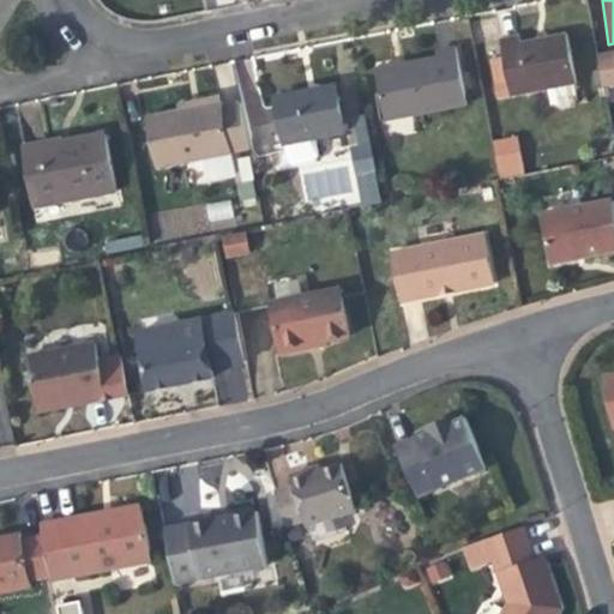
[(576,85),(565,34),(537,38),(519,42),(518,36),(499,40),(511,97),(576,85)]
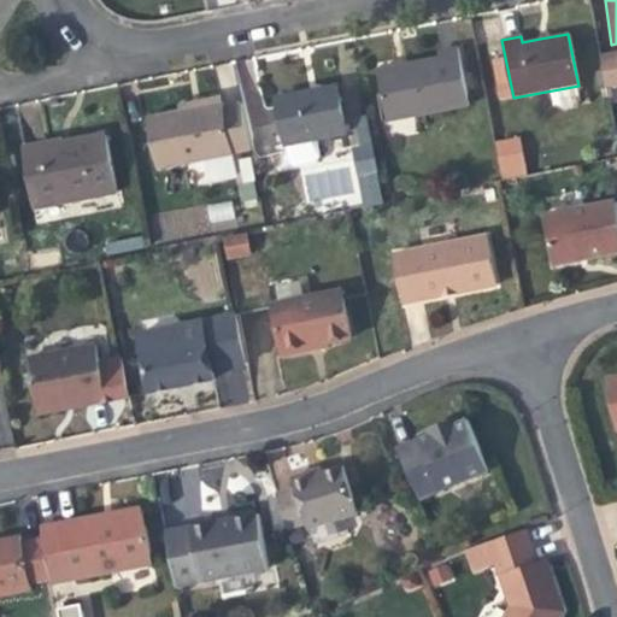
[(457,50),(438,53),(439,59),(419,63),(377,70),(387,123),(469,107),(457,50)]
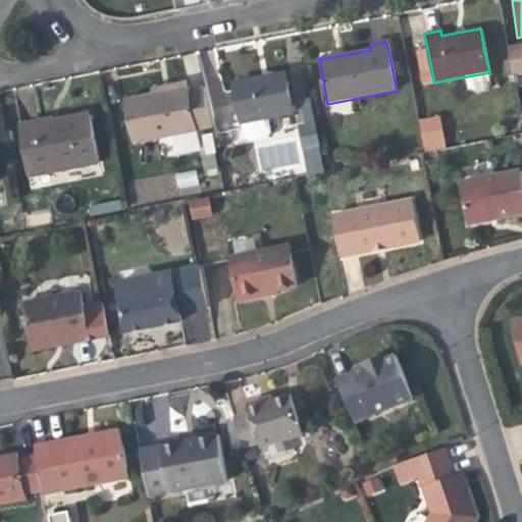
[(521,45),(507,48),(512,75),(521,73),(521,45)]
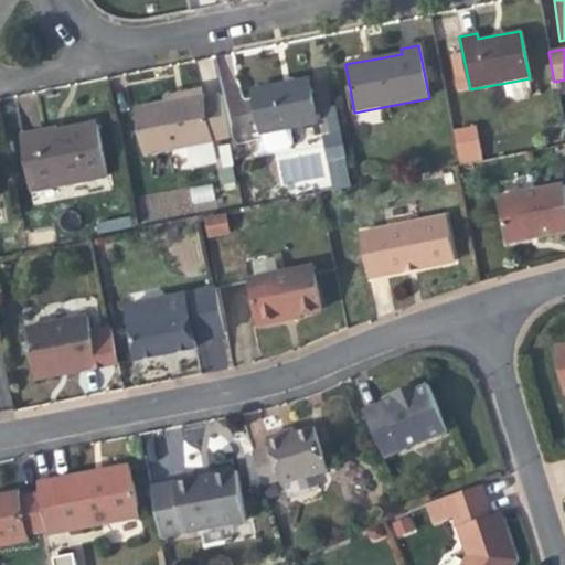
[(308,80),(288,83),(289,89),(310,85),(308,80)]
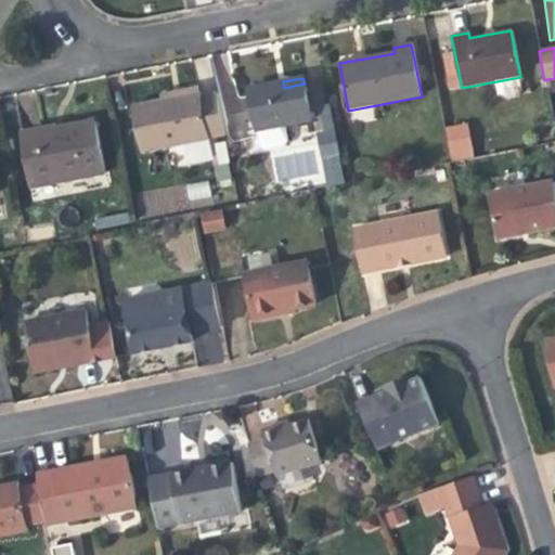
[(311,120),(305,84),(284,88),(283,81),(274,84),(248,89),(256,131),(311,120)]
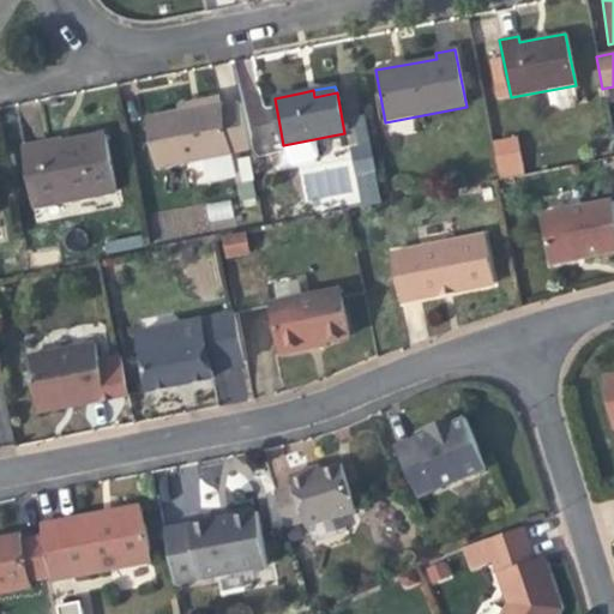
[(176,103),(178,112),(222,103),(220,95),(190,101),(176,103)]
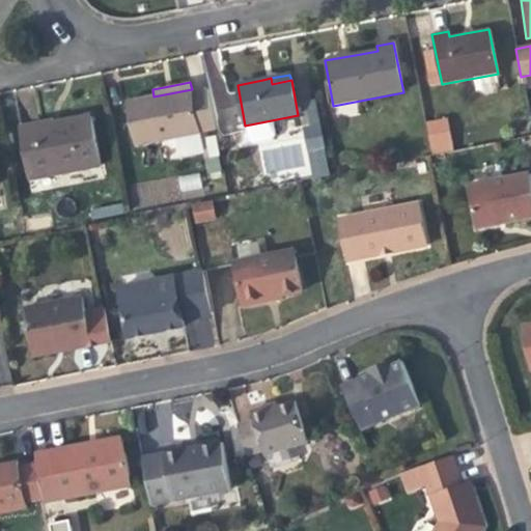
[(136,147),(138,147),(170,140),(215,132),(206,88),(192,91),(192,89),(154,96),(127,102),(136,147)]
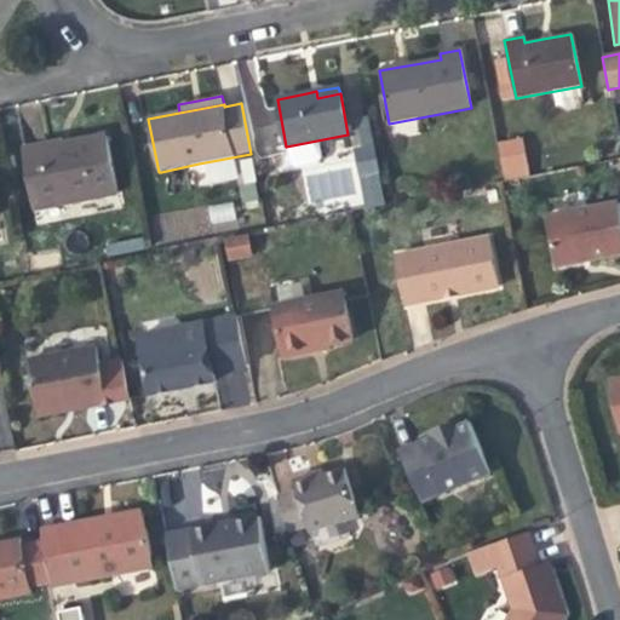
[(21,148),(32,202),(65,196),(67,205),(118,195),(105,135),(74,141),(75,145),(70,147),(63,148),(61,139),(21,148)]
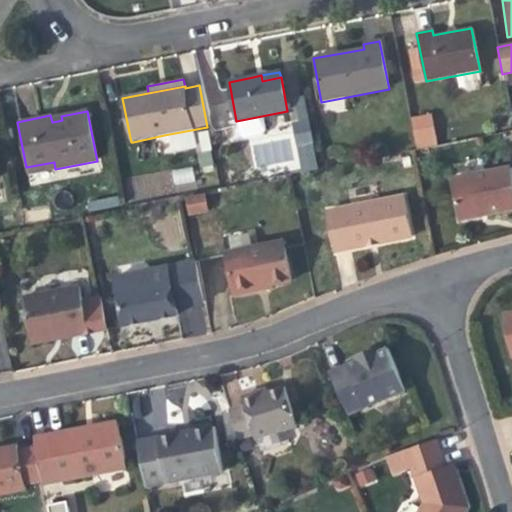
[(414,148),(436,146),(432,113),(411,115),(414,148)]
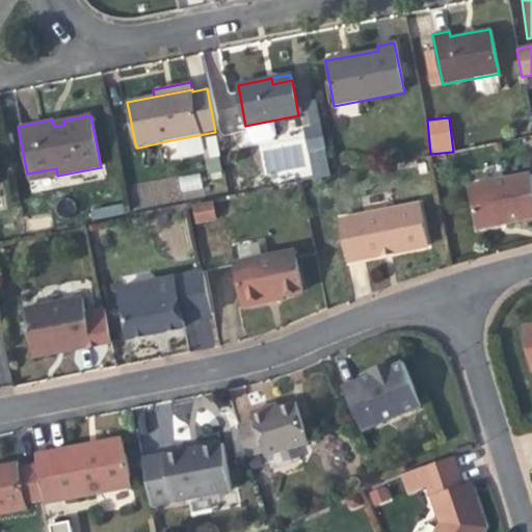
[(214,135),(204,137),(211,176),(221,174),(214,135)]
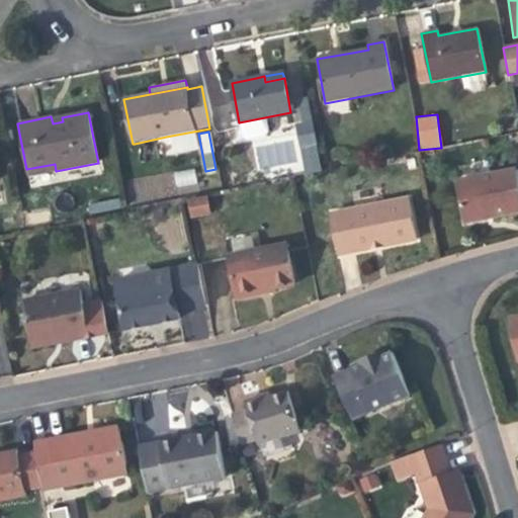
[(166,137),(135,144),(138,157),(169,151),(166,137)]
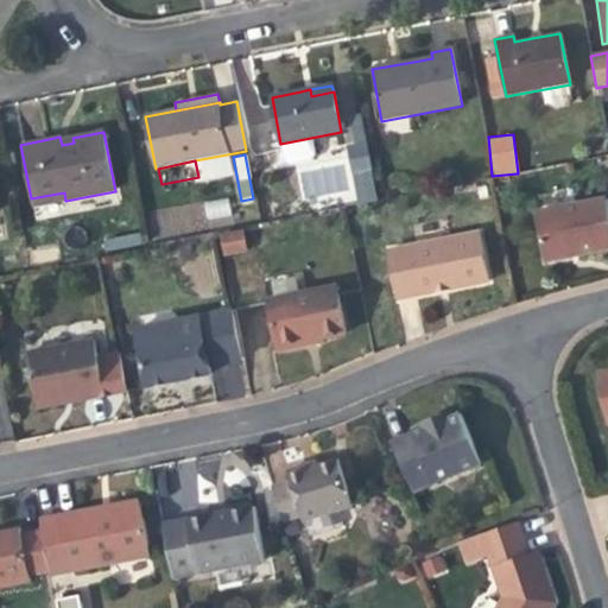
[(33,207),(65,201),(64,192),(31,198),(33,207)]
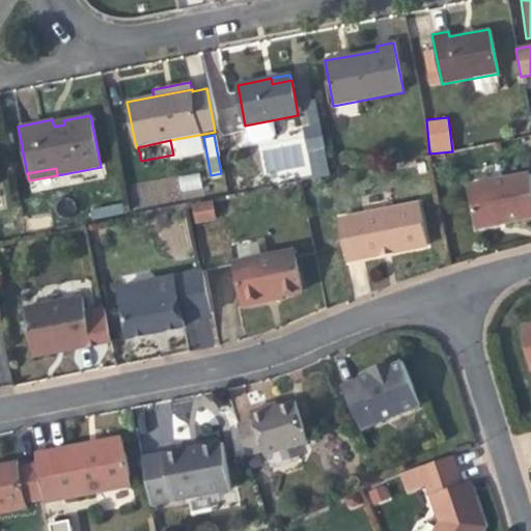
[(200,174),(178,176),(179,192),(201,189),(200,174)]
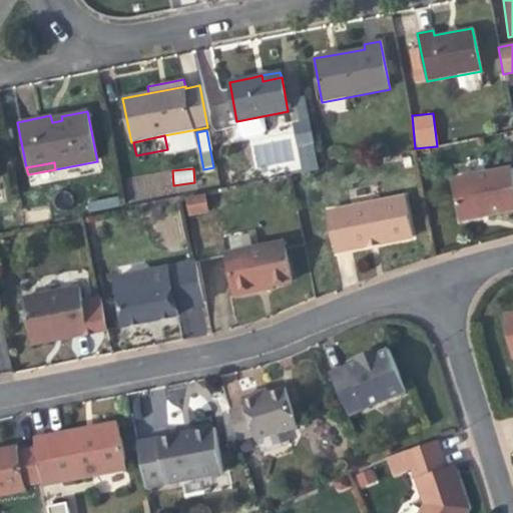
[(512,209),(512,180),(511,169),(452,180),(459,220),(491,214),(512,209)]
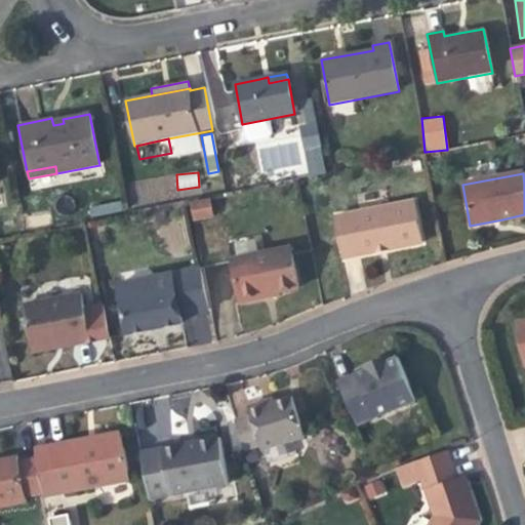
[(193,221),(213,216),(209,197),(188,202),(193,221)]
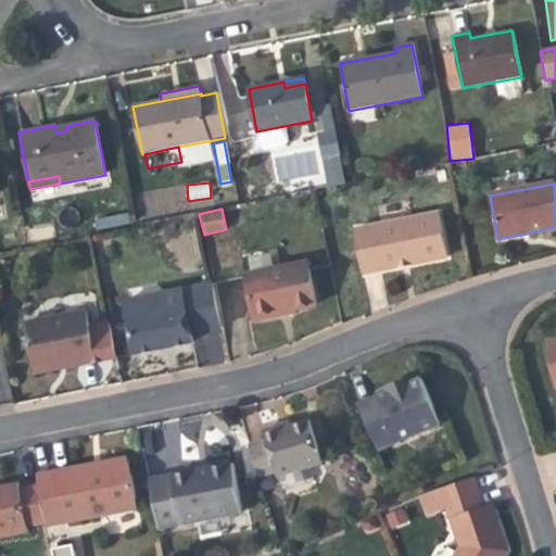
[(447,256),(439,213),(354,229),(363,274),(402,266),(447,256)]
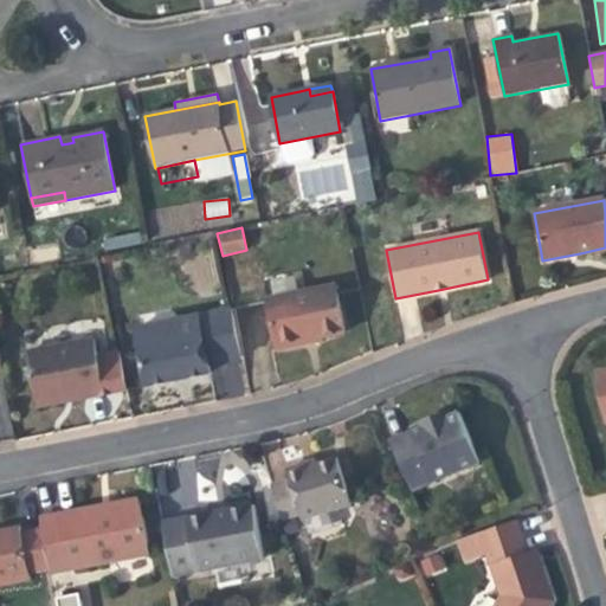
[(343,333),(335,287),(266,300),(276,349),(303,345),(302,341),(315,339),(343,333)]
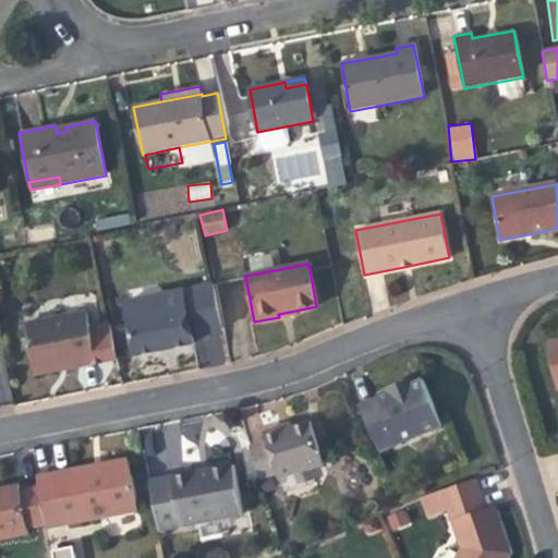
[(177,291),(147,296),(148,306),(125,311),(125,312),(134,354),(161,349),(159,342),(169,340),(171,347),(193,342),(191,335),(220,328),(211,283),(182,290),(184,300),(179,301),(177,291)]
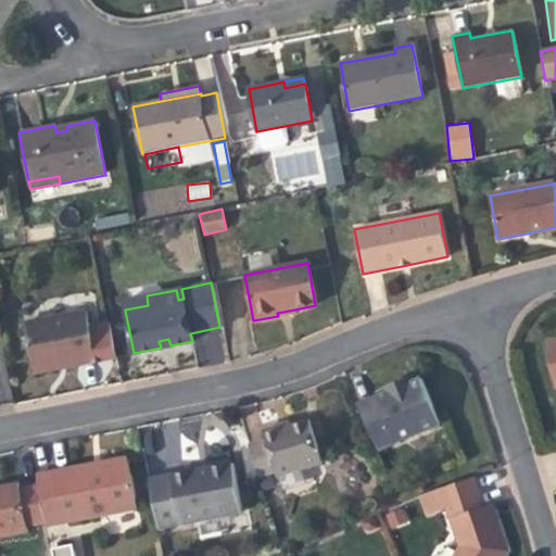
[(125,310),(148,305),(147,295),(123,300),(125,310)]
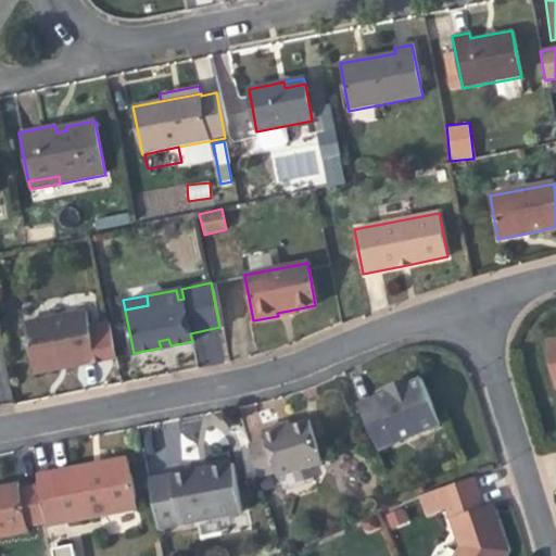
[(85,312),(23,325),(33,369),(64,362),(76,359),(77,365),(115,357),(109,323),(88,327),(85,312)]
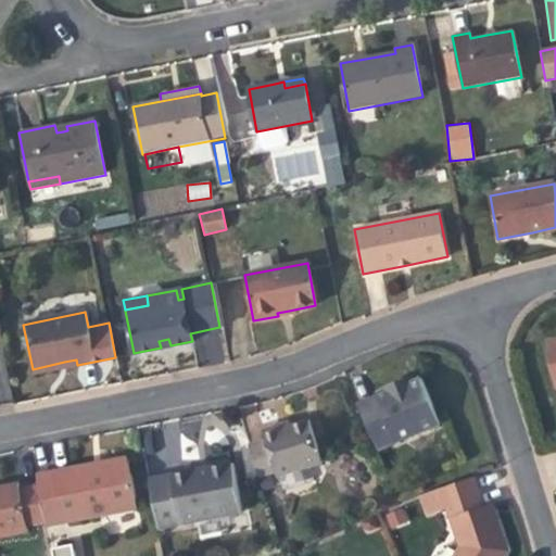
[(419,377),(396,386),(400,393),(388,397),(386,391),(356,403),(375,447),(438,422),(419,377)]
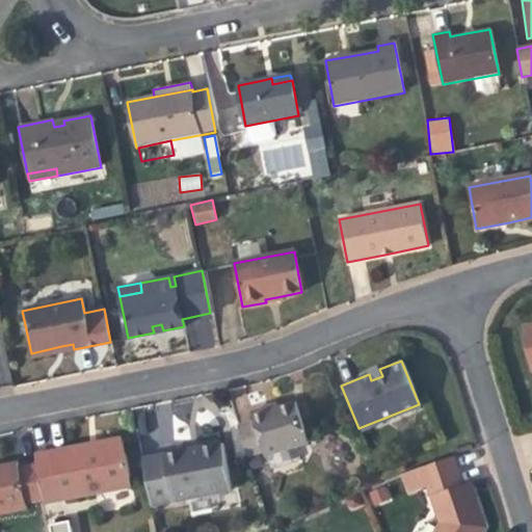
[(374,372),(369,374),(371,380),(382,376),(379,369),(374,372)]
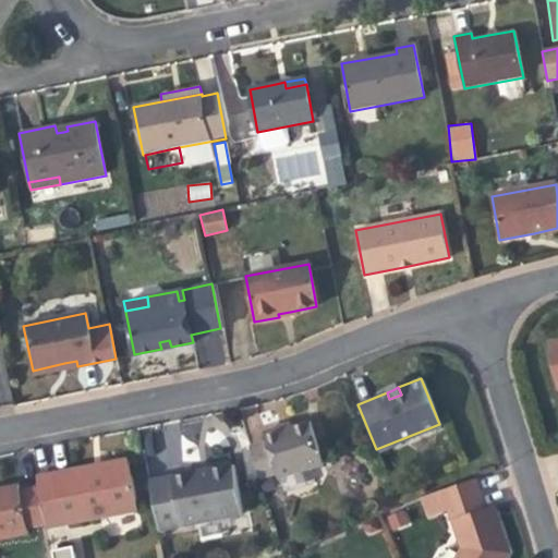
[(265,441),(275,471),(276,476),(322,462),(308,422),(290,427),(279,431),(278,427),(262,432),(265,441)]
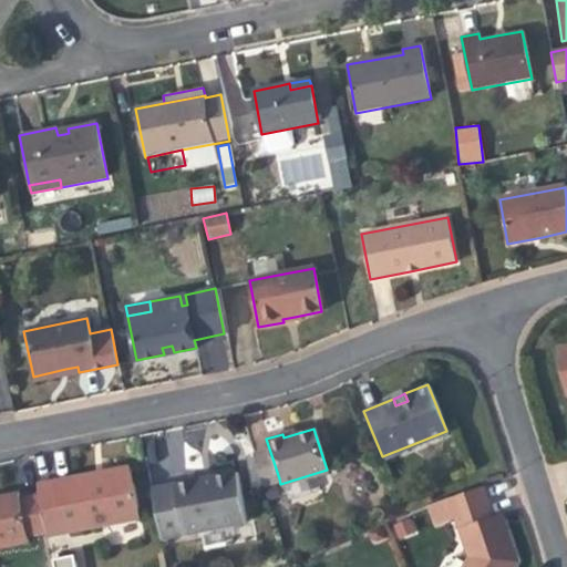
[(279,478),(269,449),(254,454),(263,484),(279,478)]
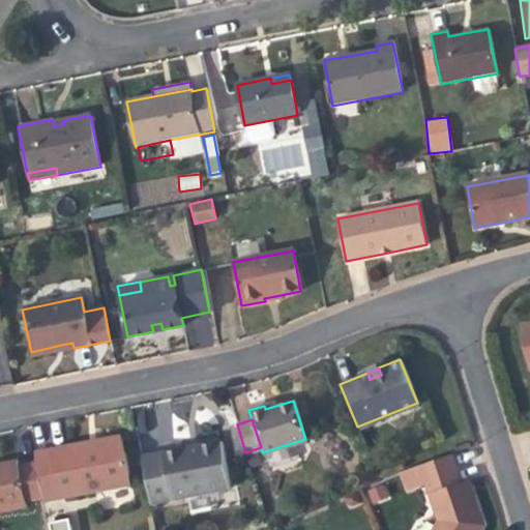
[(97,442),(86,445),(87,449),(121,442),(120,438),(97,442)]
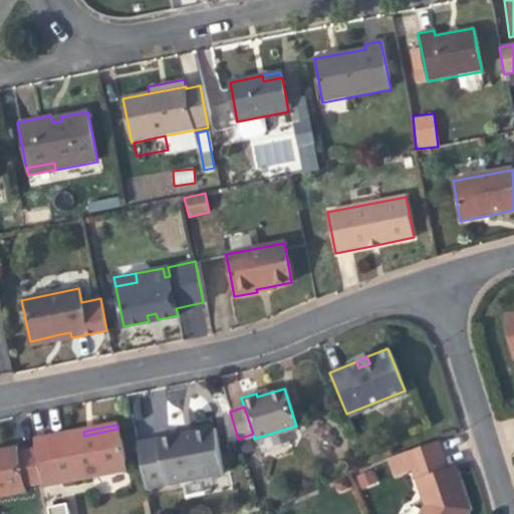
[(137,443),(146,488),(222,473),(213,428),(179,435),(137,443)]
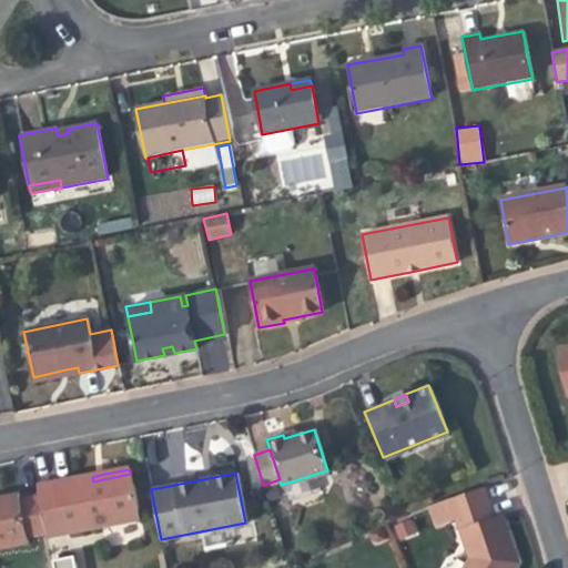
[(38,487),(39,497),(47,535),(48,537),(139,518),(130,474),(93,482),(92,477),(38,487)]
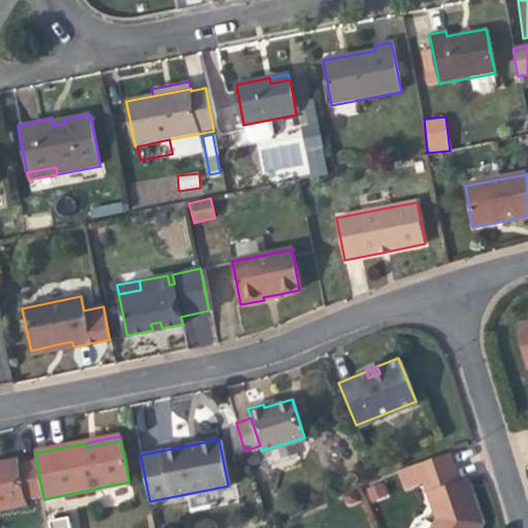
[(430,491),(458,482),(449,454),(420,464),(430,491)]
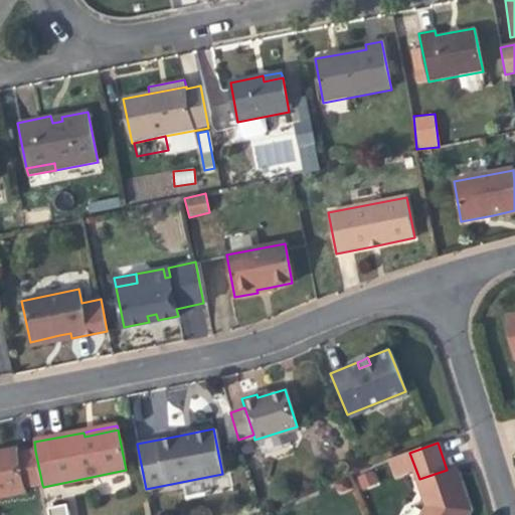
[(0,499),(26,494),(25,489),(19,455),(18,450),(0,453),(0,499)]
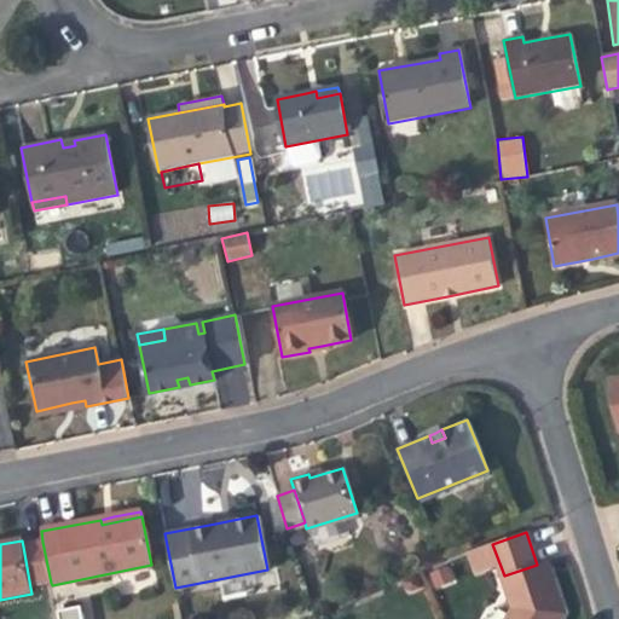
[(23,547),(30,588),(51,583),(42,542),(23,547)]
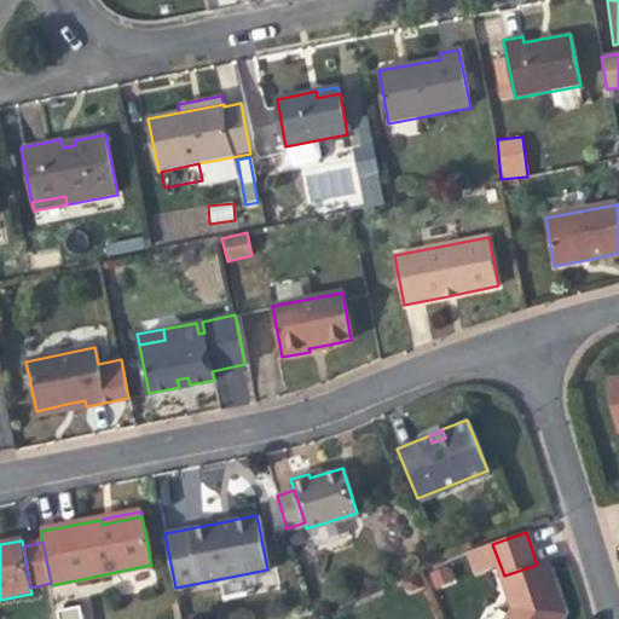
[(537,565),(504,576),(515,609),(509,618),(563,618),(566,615),(547,561),(537,565)]
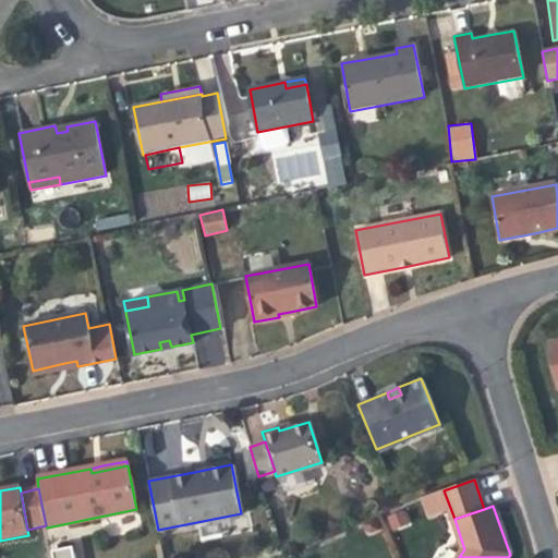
[(405,509),(386,516),(392,532),(411,524),(405,509)]
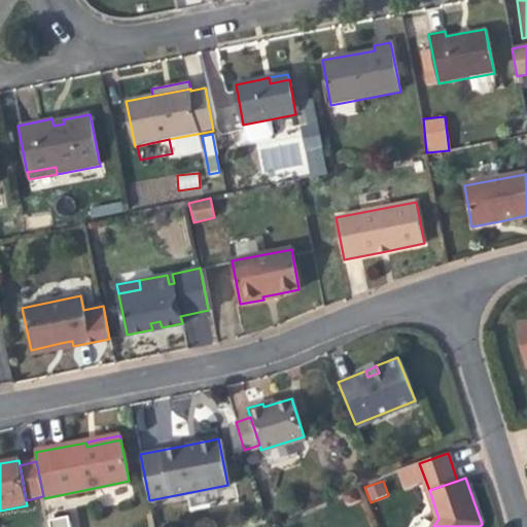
[(70,526),(69,515),(47,519),(48,526),(70,526)]
